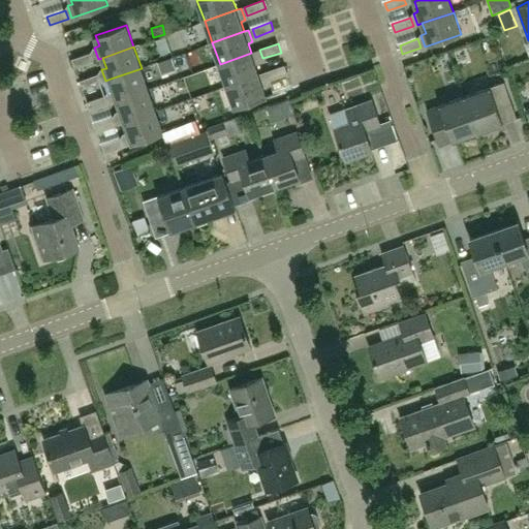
[(256,51),(251,53),(220,64),(227,86),(258,74),(255,65),(260,63),(256,51)]
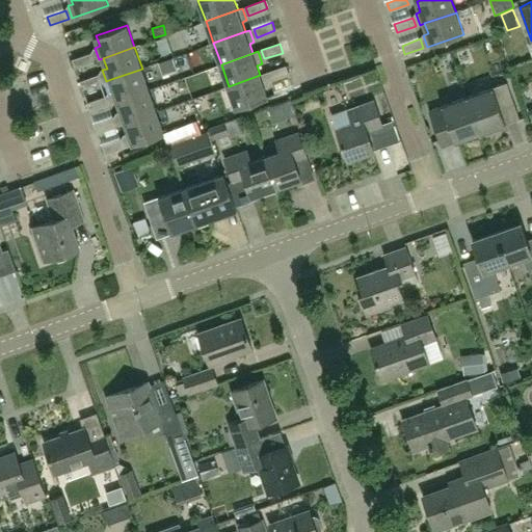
[(92,52),(74,58),(77,68),(95,61),(92,52)]
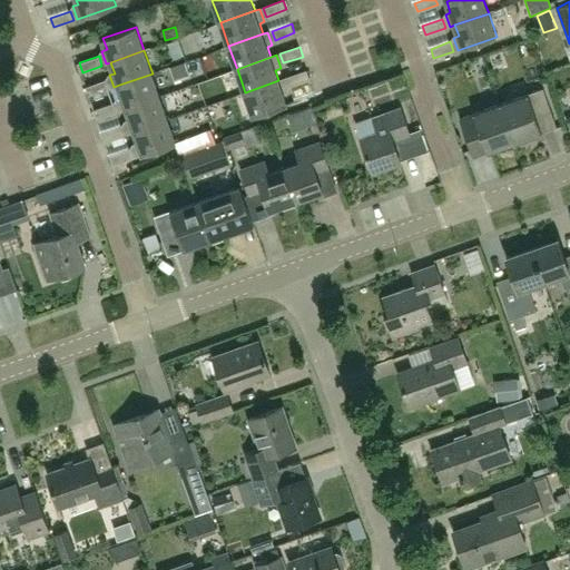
[(186,61),(170,67),(175,81),(189,76),(190,76),(186,61)]
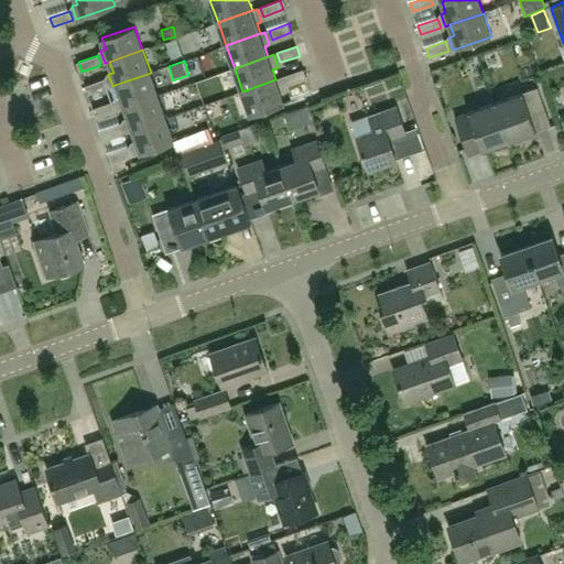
[(304,69),(303,69),(285,76),(288,85),(307,78),(304,69)]
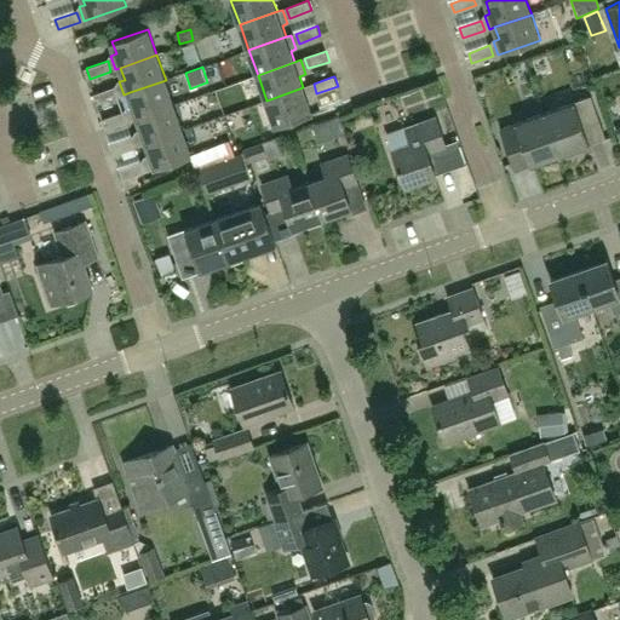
[(166,80),(130,92),(133,104),(127,107),(132,120),(138,118),(174,105),(166,80)]
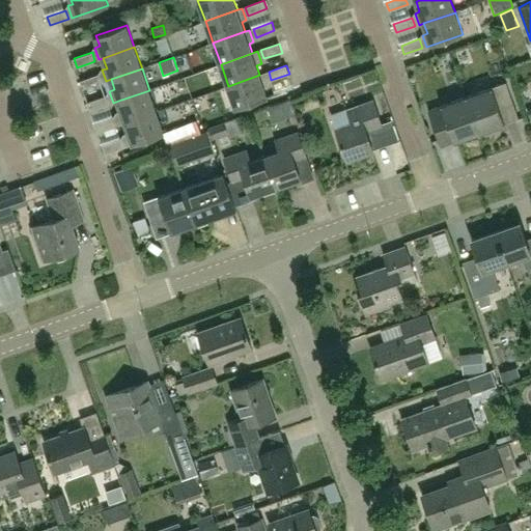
[(264,73),(259,75),(228,86),(236,108),(268,98),(263,86),(269,84),(264,73)]
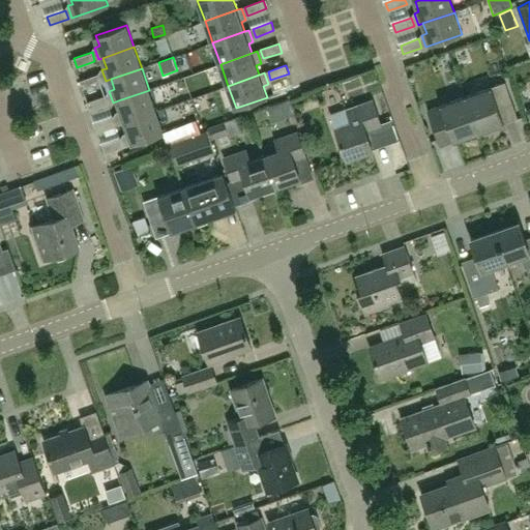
[(99,74),(81,80),(84,89),(102,82),(99,74)]
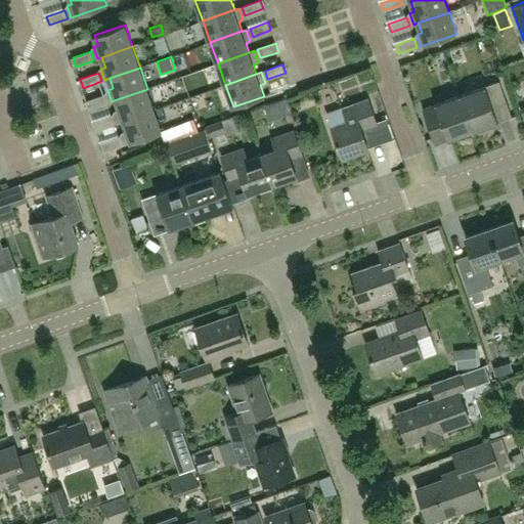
[(461,95),(474,131),(512,117),(499,81),(461,95)]
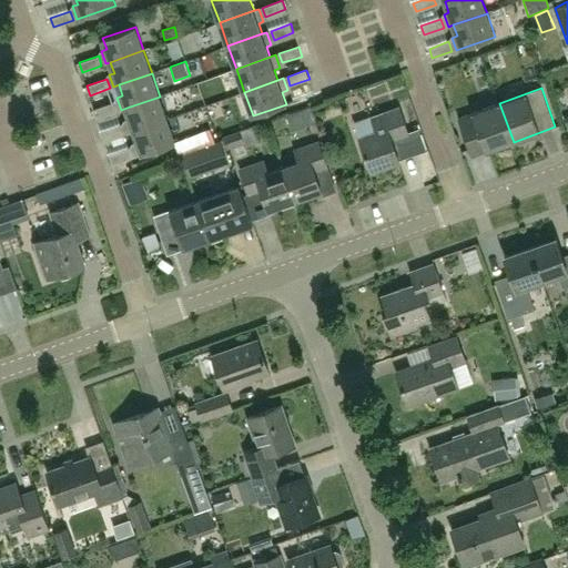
[(160,97),(127,108),(130,119),(125,121),(129,133),(134,131),(168,119),(160,97)]
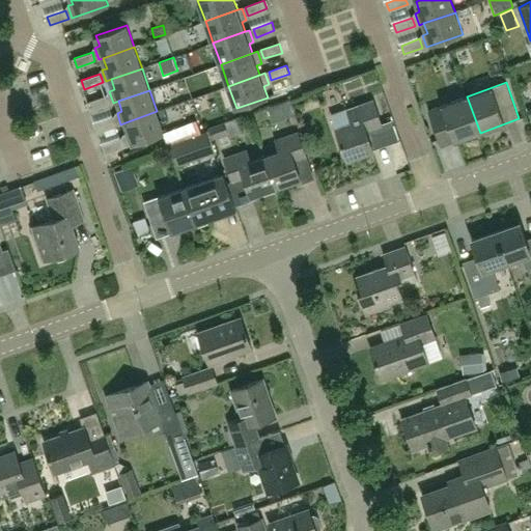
[(107,96),(88,103),(91,110),(110,104),(107,96)]
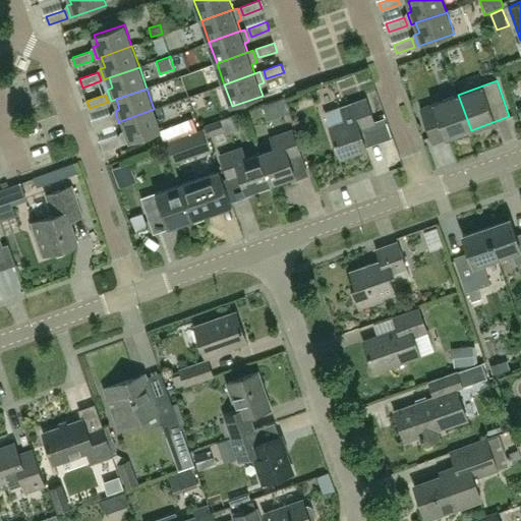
[(471,130),(458,95),(421,108),(433,143),(471,130)]
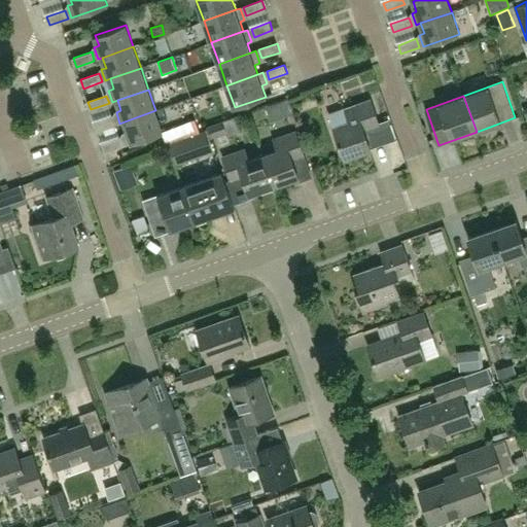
[(350,120),(334,126),(345,157),(371,148),(364,129),(381,124),(373,99),(346,108),(350,120)]
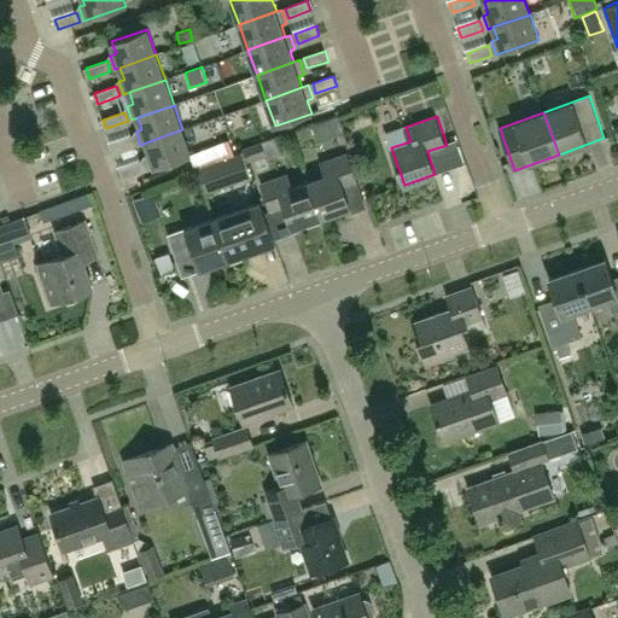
[(182,129),(146,143),(150,155),(145,156),(150,169),(191,156),(182,129)]
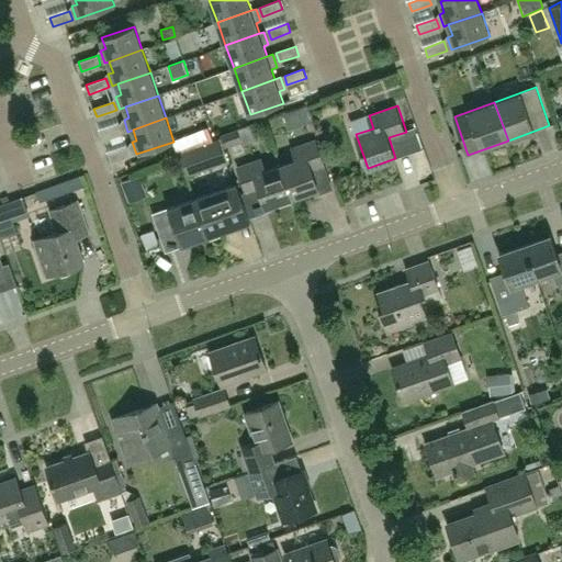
[(121,124),(102,131),(104,139),(124,133),(121,124)]
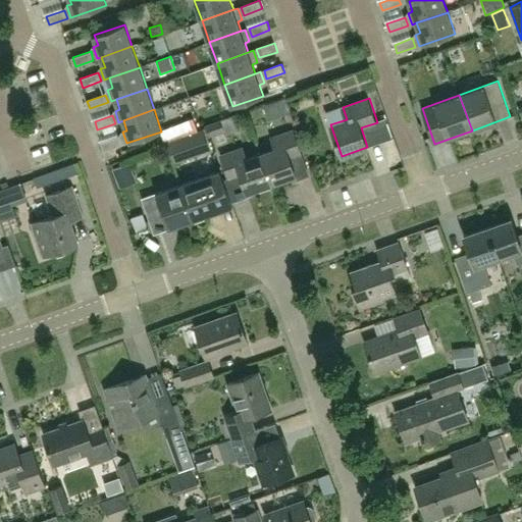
[(220,120),(204,126),(208,138),(224,133),(220,120)]
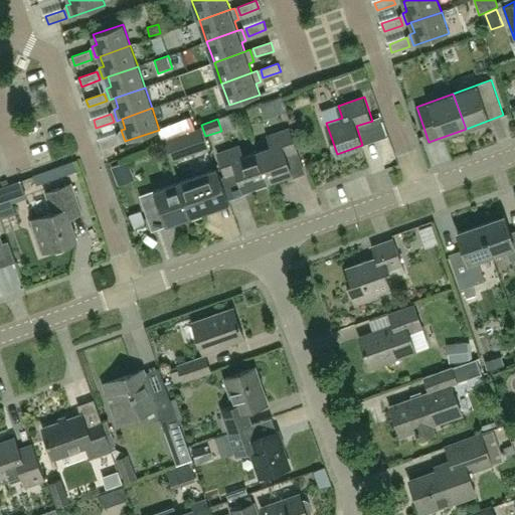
[(365,140),(388,135),(385,122),(363,126),(365,140)]
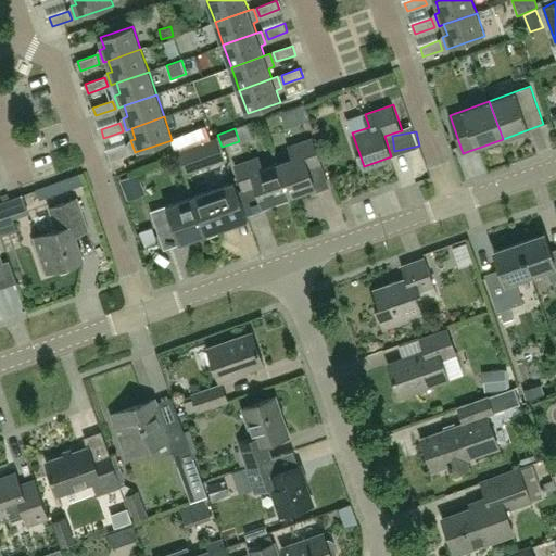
[(293,159),(278,163),(290,197),(315,187),(308,167),(320,163),(312,138),(289,147),(293,159)]
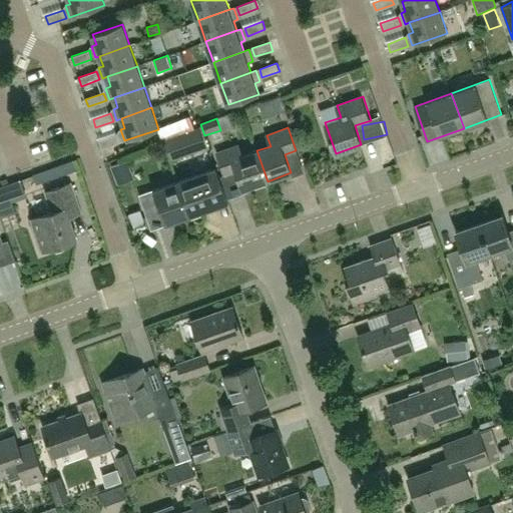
[(170,162),(207,149),(200,129),(163,142),(170,162)]
